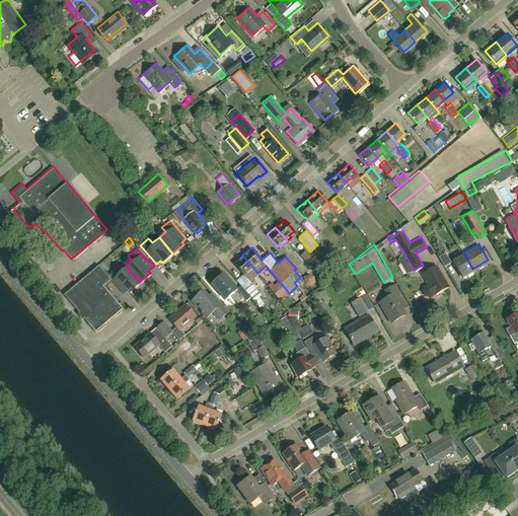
[(405,272),(414,270),(402,250),(397,259),(405,272)]
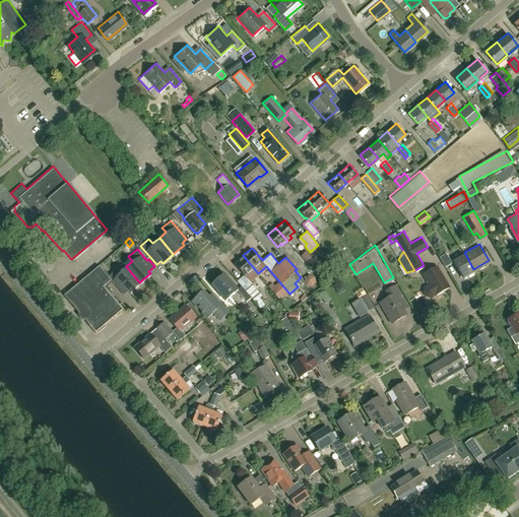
[(445,252),(439,256),(444,265),(451,261),(445,252)]
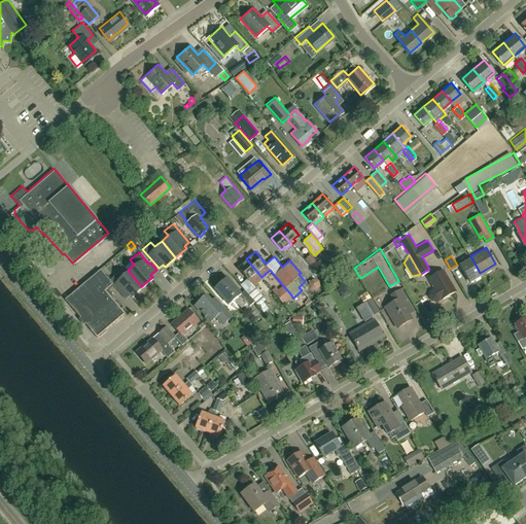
[(469,280),(472,278),(481,273),(480,273),(470,255),(459,263),(469,280)]
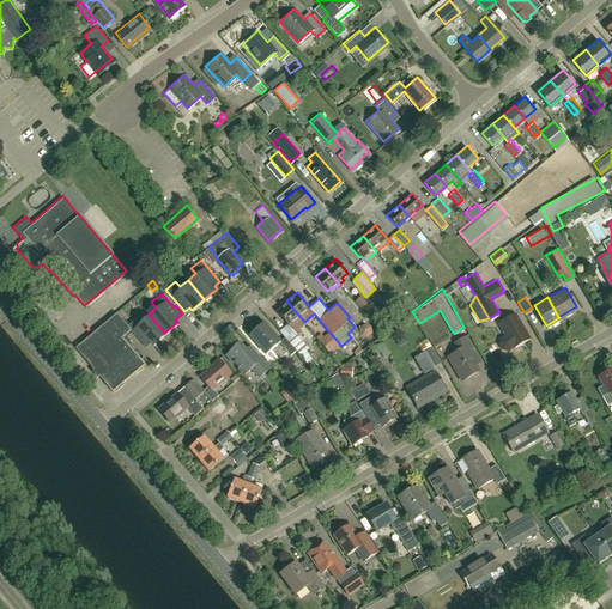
[(286,300),(276,310),(286,322),(278,328),(284,335),(296,348),(298,352),(303,348),(294,339),(297,335),(295,332),(304,322),(286,300)]
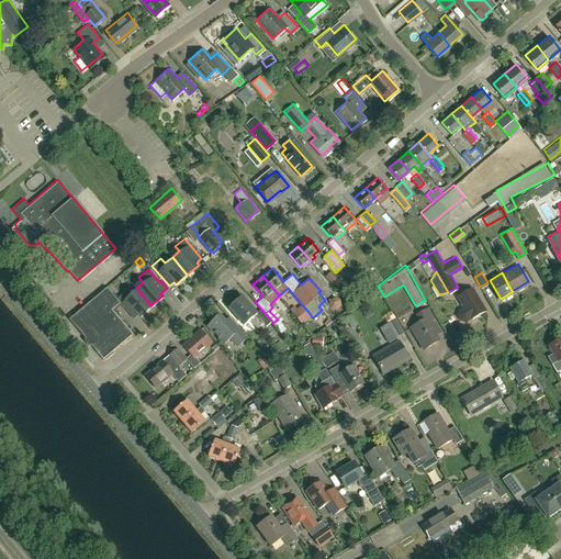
[(328,281),(321,283),(323,291),(332,289),(328,281)]
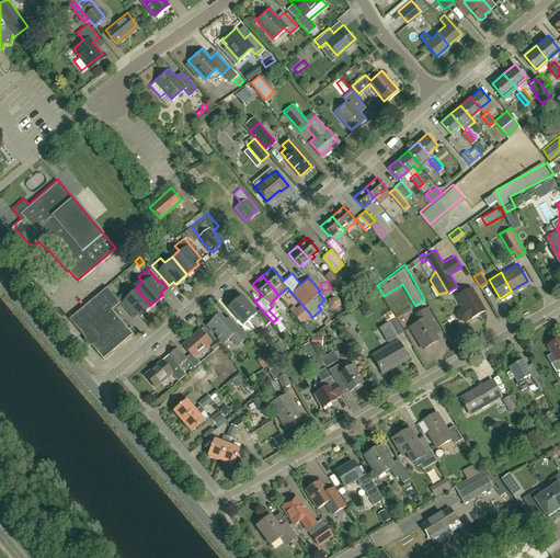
[(105,285),(68,317),(102,357),(132,332),(111,307),(118,300),(115,296),(105,285)]
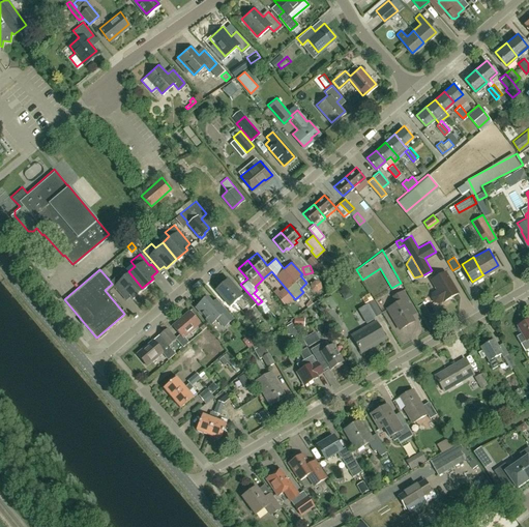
[(437,300),(441,297),(442,298),(457,290),(444,269),(430,277),(436,288),(432,290),(431,294),(434,298),(437,300)]
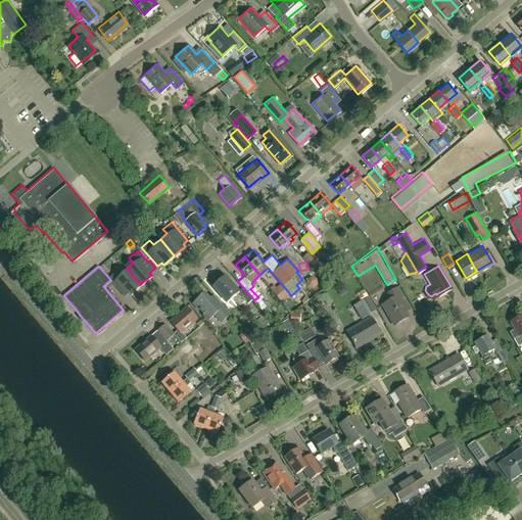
[(107,276),(110,280),(124,295),(128,291),(130,293),(140,284),(127,268),(121,274),(116,269),(107,276)]
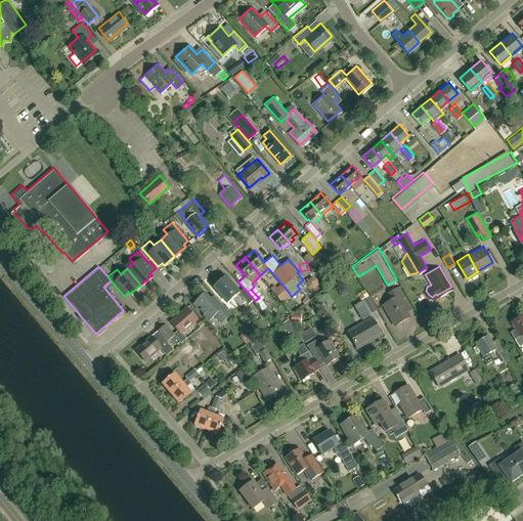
[(232,296),(240,304),(246,299),(248,302),(253,298),(243,287),(238,291),(224,274),(212,285),(226,301),(232,296)]
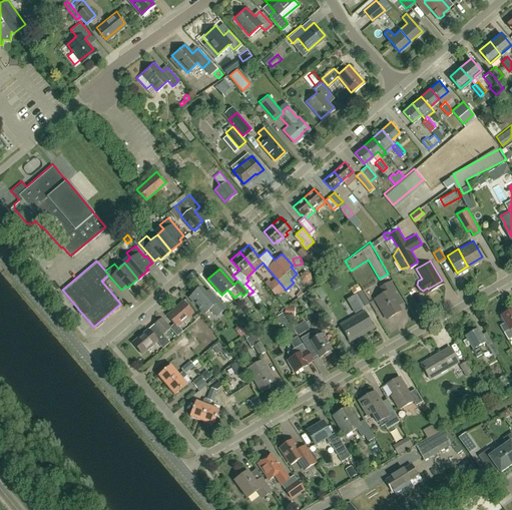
[(386,316),(399,308),(392,296),(397,293),(389,279),(384,283),(387,289),(374,296),(386,316)]
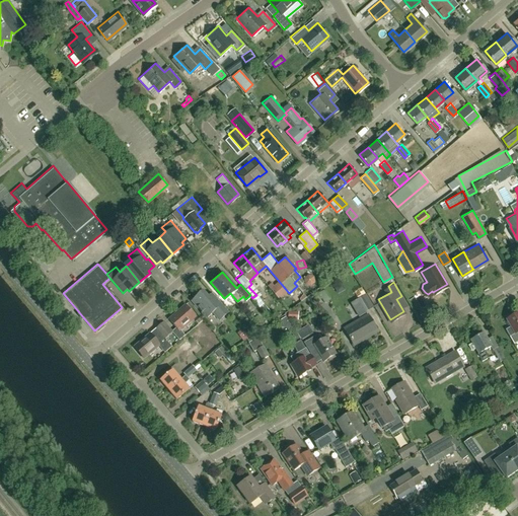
[(323,288),(318,291),(324,301),(329,298),(323,288)]
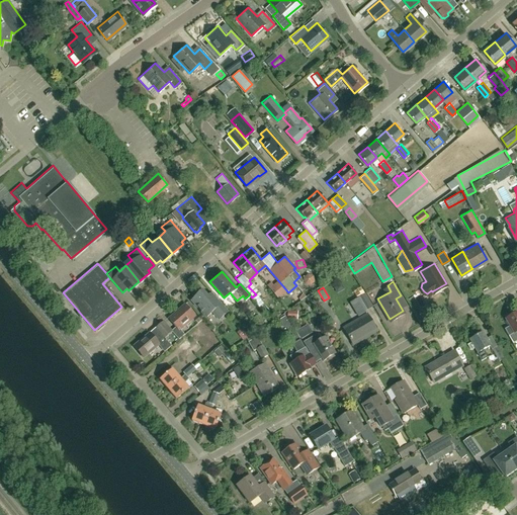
[(218,317),(227,309),(211,290),(206,294),(201,289),(190,298),(204,315),(211,310),(218,317)]
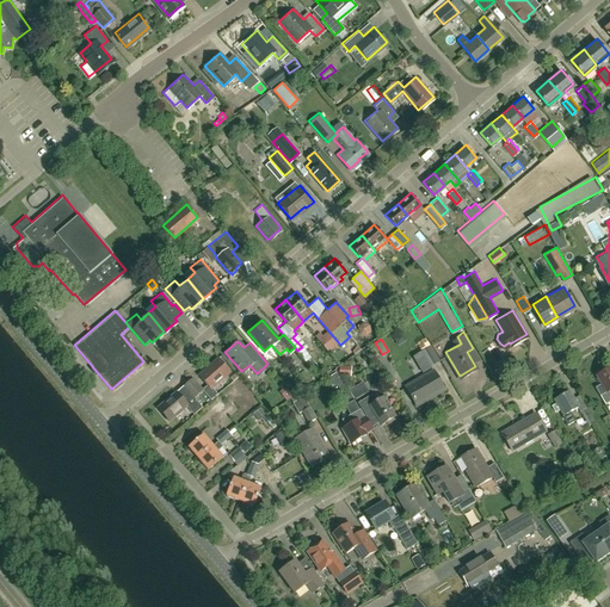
[(429,365),(439,359),(430,344),(420,348),(429,365)]
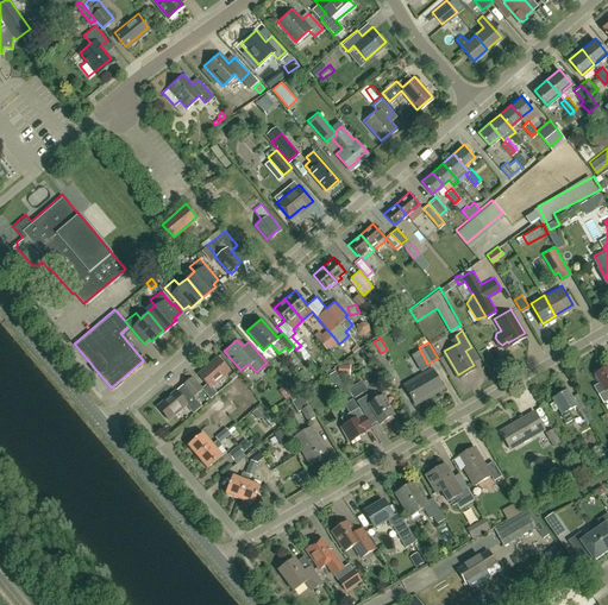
[(201,385),(202,388),(201,388),(210,396),(215,390),(211,384),(229,369),(217,355),(215,355),(217,357),(196,373),(205,383),(201,385)]
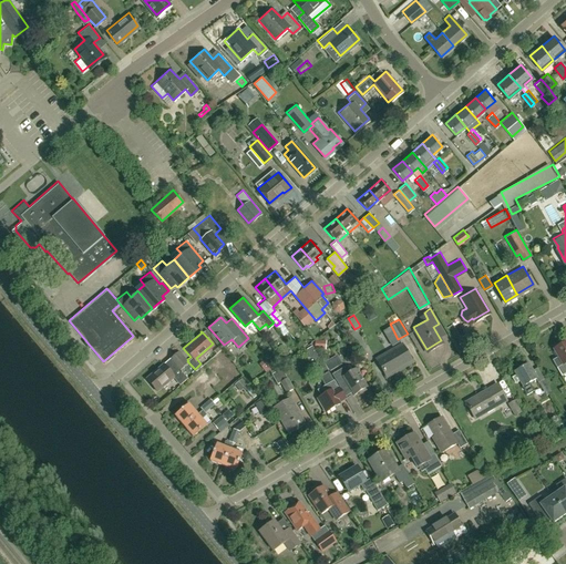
[(565,370),(565,338),(553,346),(558,355),(552,358),(556,366),(561,373),(565,370)]
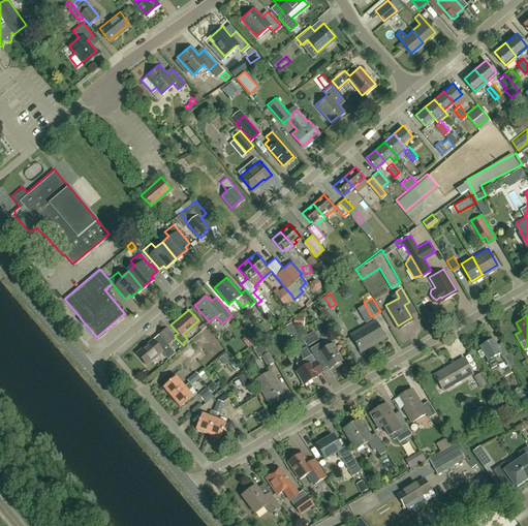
[(360,349),(383,335),(374,319),(350,333),(360,349)]
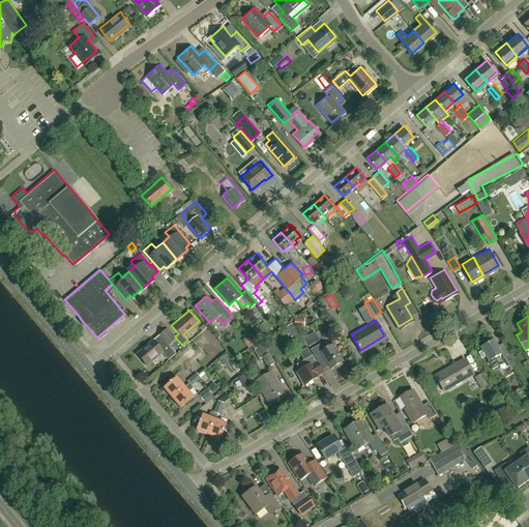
[(175,352),(168,344),(175,338),(176,338),(175,335),(174,337),(167,327),(152,339),(136,352),(146,364),(162,351),(167,358),(175,352)]
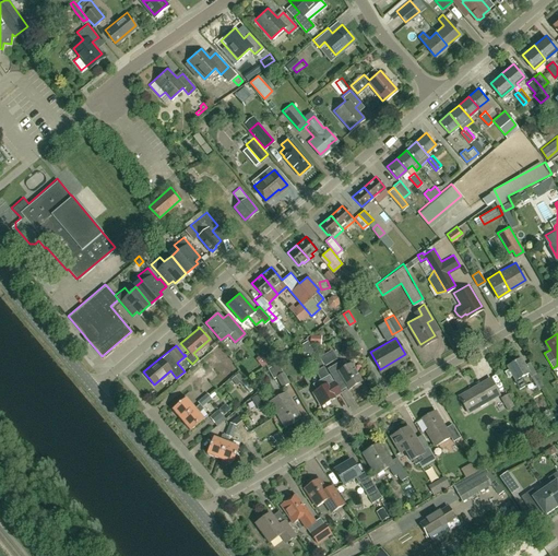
[(264,363),(268,361),(261,352),(254,357),(261,365),(264,363)]
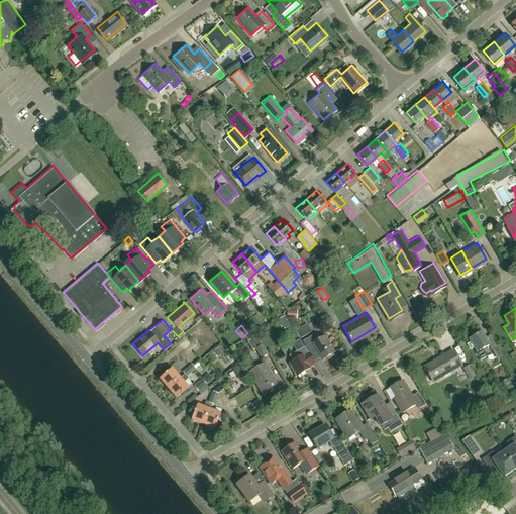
[(200,328),(195,332),(200,338),(205,334),(200,328)]
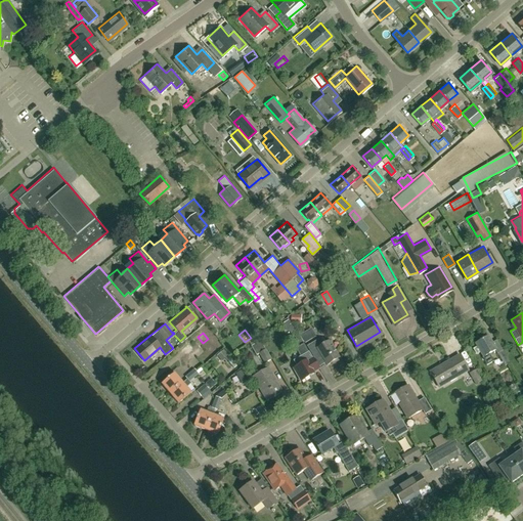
[(264,361),(271,357),(265,347),(264,347),(259,339),(260,338),(257,334),(251,338),(248,340),(251,344),(256,353),(258,351),(264,361)]
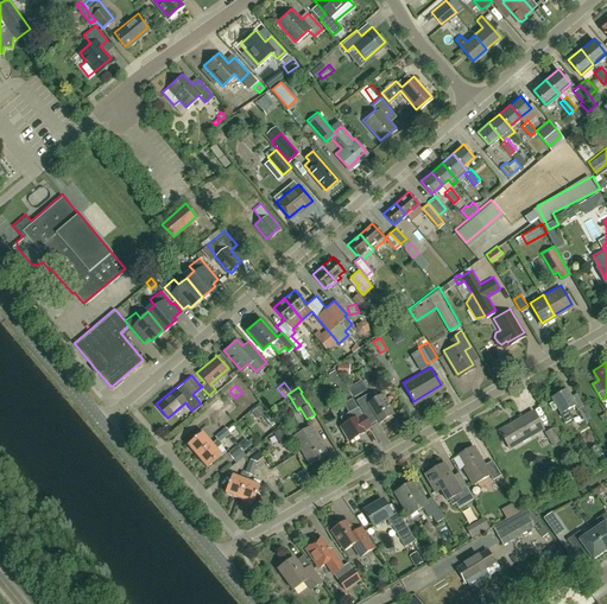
[(554,407),(558,405),(561,411),(558,412),(563,420),(571,417),(567,407),(574,404),(566,387),(552,394),(554,398),(548,401),(551,407),(554,407)]
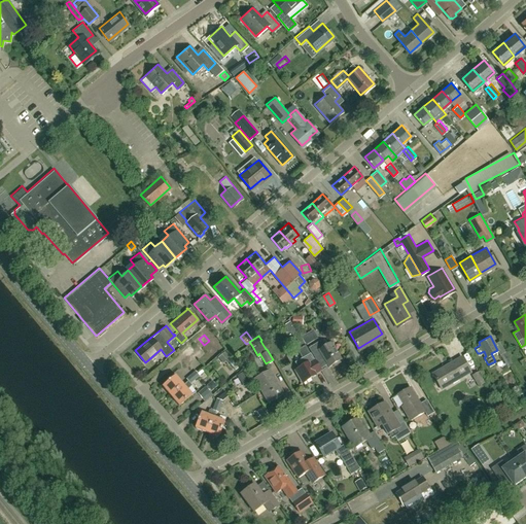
[(328,364),(331,362),(332,364),(340,360),(339,358),(340,357),(330,341),(323,345),(319,339),(308,346),(315,357),(321,353),(328,364)]
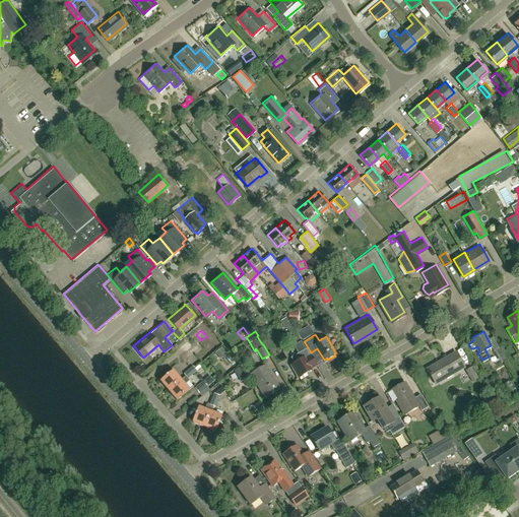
[(183,350),(191,344),(186,338),(178,345),(183,350)]
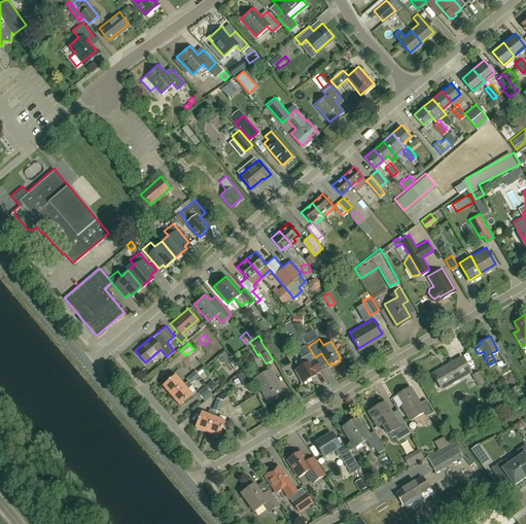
[(315,373),(314,373),(313,371),(320,367),(314,356),(313,357),(305,343),(296,348),(302,356),(294,360),(297,365),(294,368),(302,381),(315,373)]
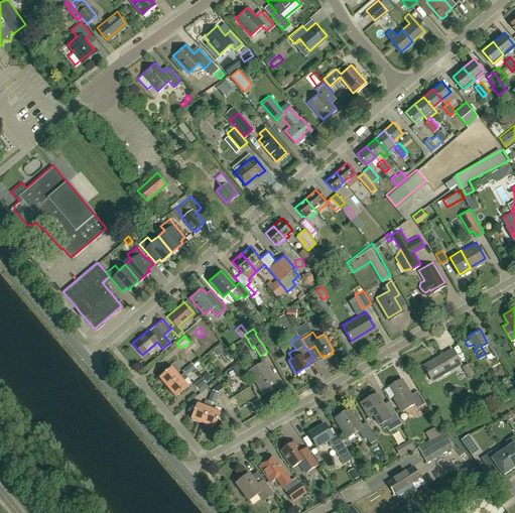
[(185,353),(197,344),(194,340),(182,349),(185,353)]
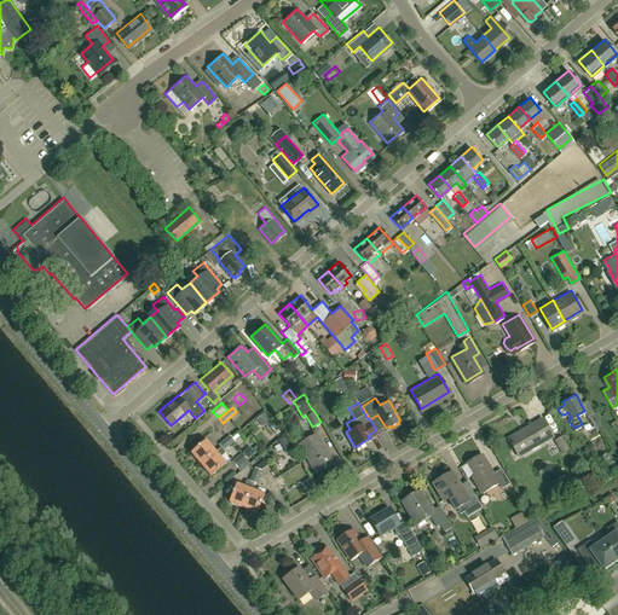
[(595,429),(601,425),(593,411),(587,415),(595,429)]
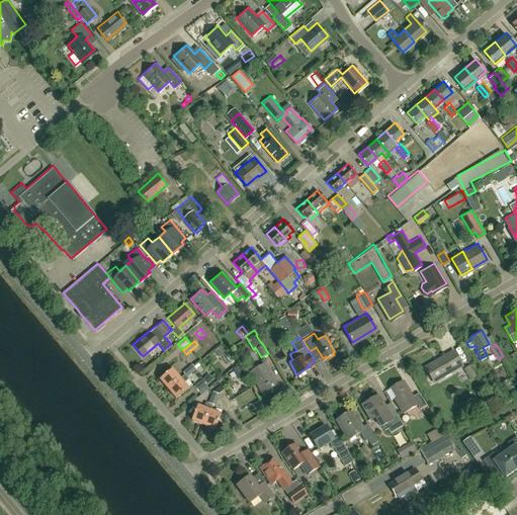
[(434,372),(436,376),(460,362),(452,348),(424,365),(429,375),(434,372)]
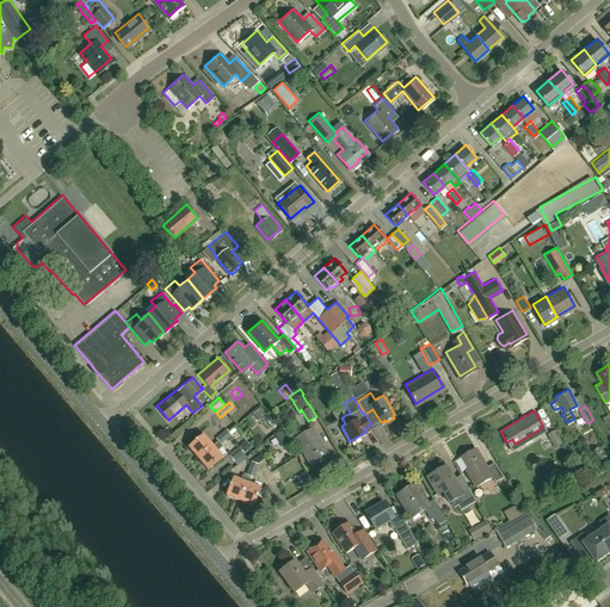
[(217,439),(228,429),(226,427),(215,435),(217,439)]
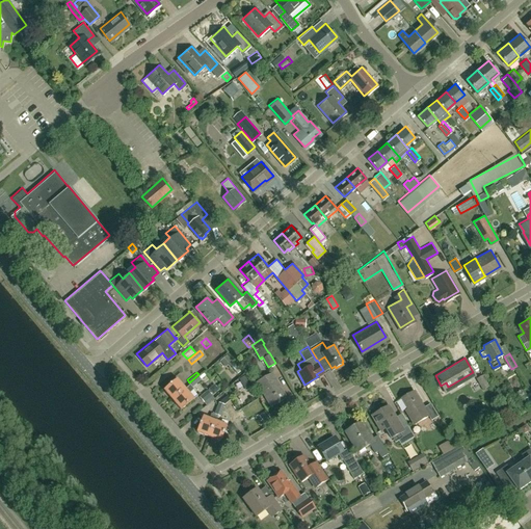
[(270,403),(285,396),(271,372),(257,380),(270,403)]
